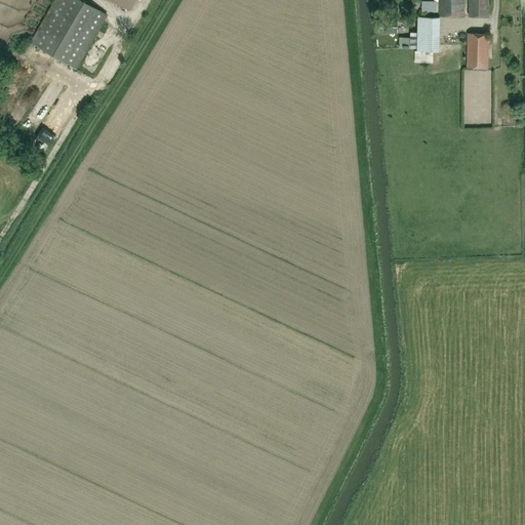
[(76,68),(107,14),(80,0),(54,0),(31,42),(76,68)]
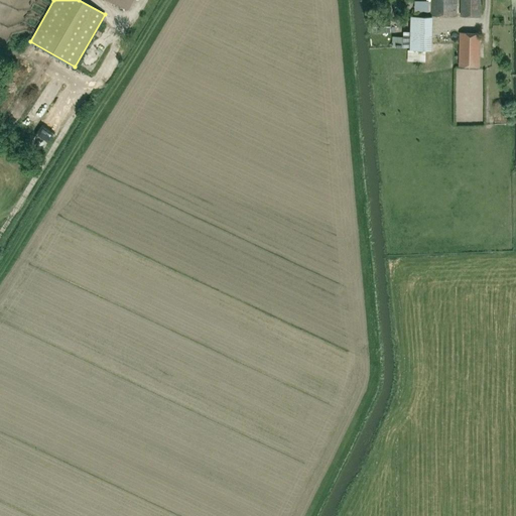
[(105,0),(128,10),(132,0),(105,0)]
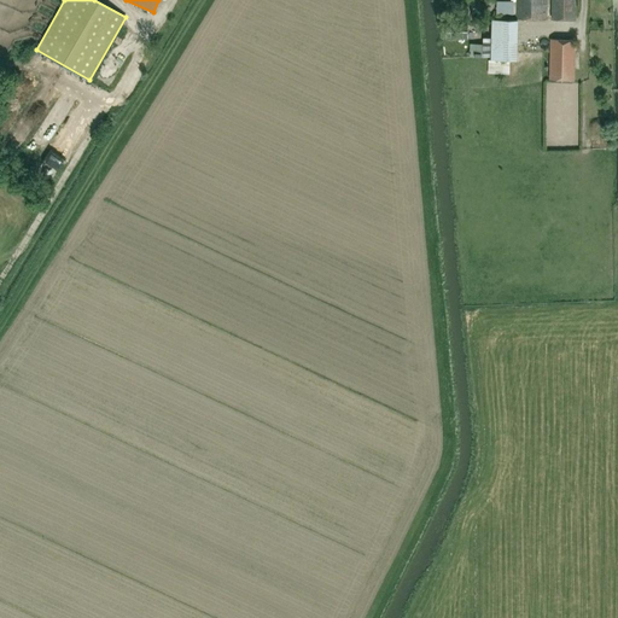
[(516,1),(516,15),(516,18),(546,18),(546,0),(516,0),(516,1)]
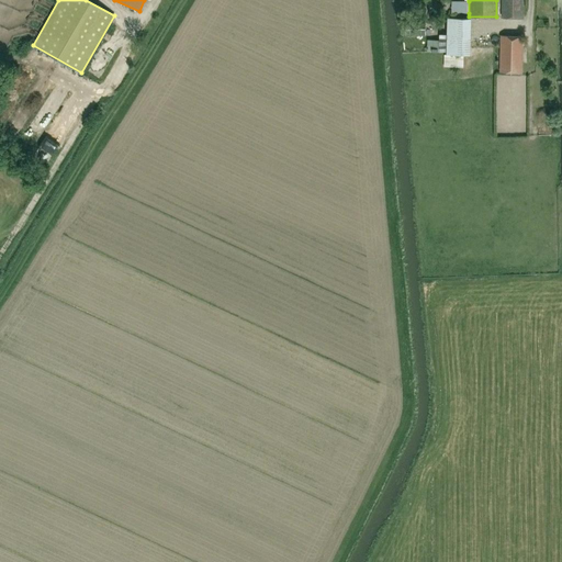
[(502,0),(502,18),(523,18),(523,0),(502,0)]
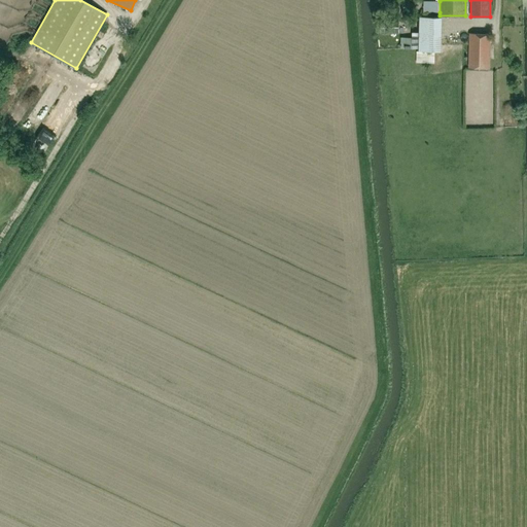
[(440,12),(440,1),(423,1),(423,12),(440,12)]
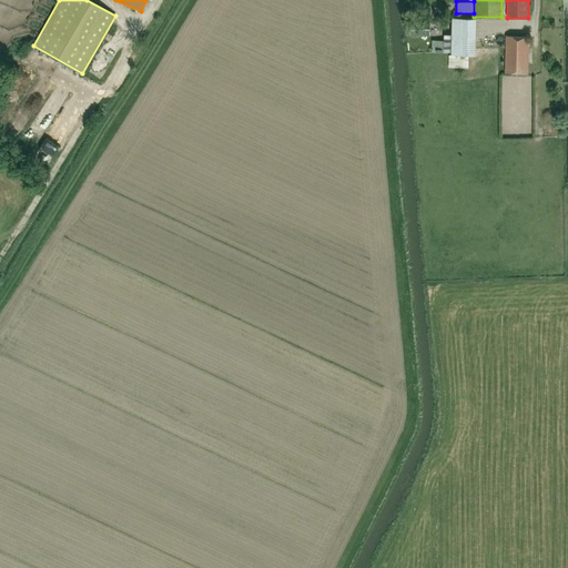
[(409,21),(409,28),(409,37),(429,36),(429,20),(432,20),(432,12),(425,13),(425,20),(409,21)]
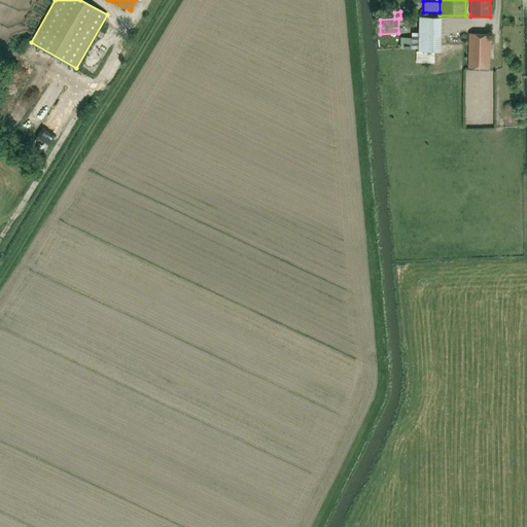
[(440,50),(441,16),(419,16),(418,50),(440,50)]
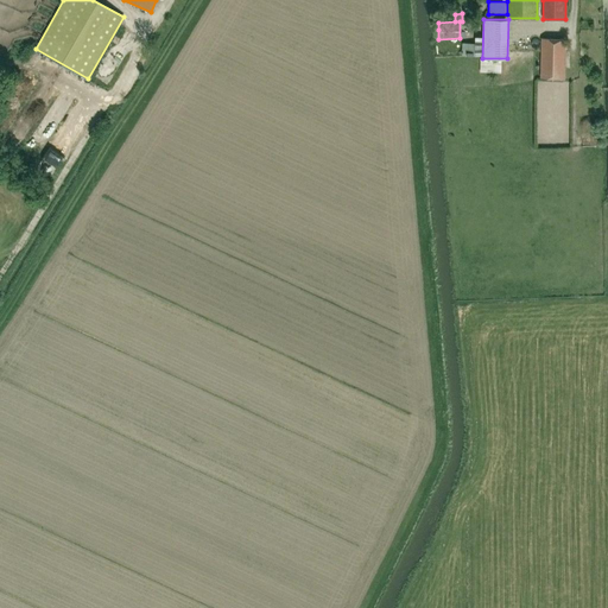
[(563,80),(564,38),(542,38),(542,80),(563,80)]
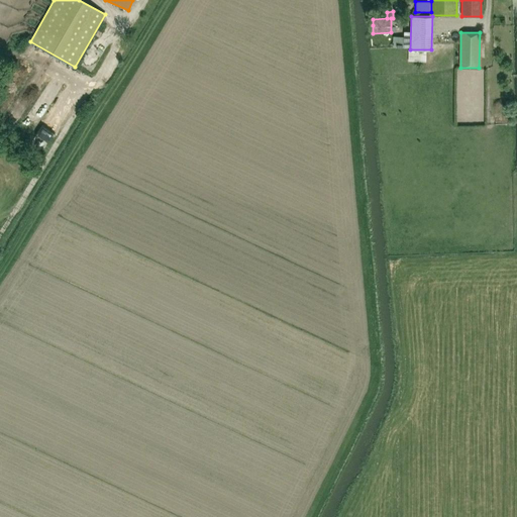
[(14,93),(23,82),(14,75),(5,86),(14,93)]
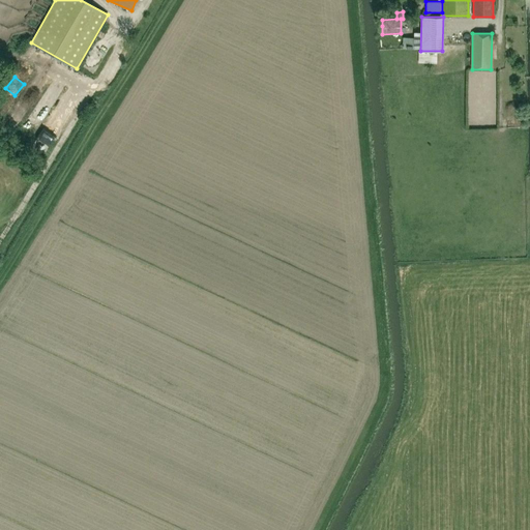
[(50,144),(60,130),(51,123),(40,136),(50,144)]
